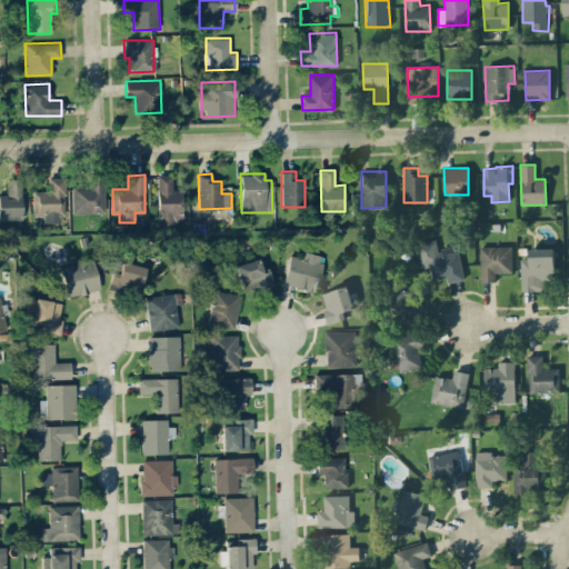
[(171,175),(157,175),(158,223),(183,223),(182,189),(172,189),(171,175)]
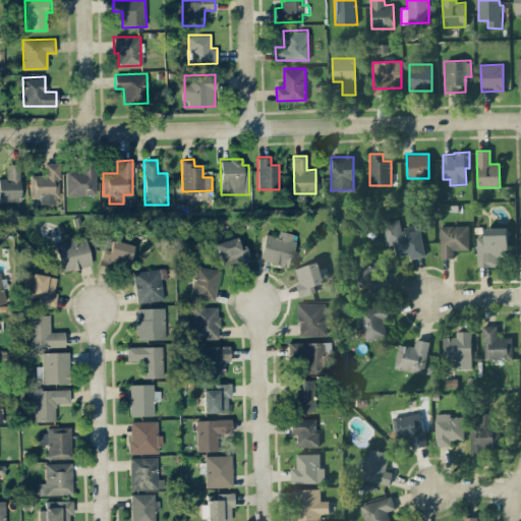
[(65,170),(66,195),(96,194),(95,161),(79,162),(79,170),(65,170)]
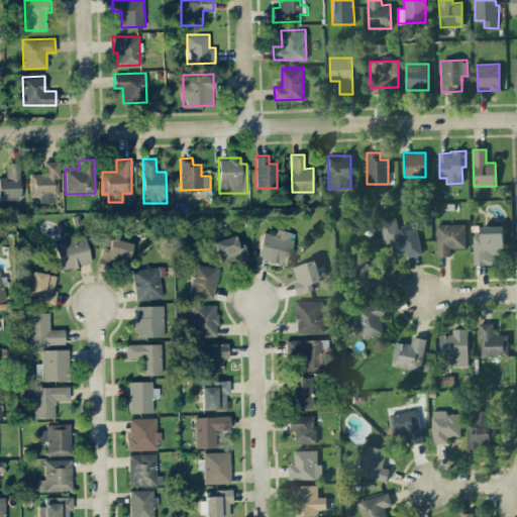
[(57,161),(43,162),(44,173),(29,174),(29,196),(39,195),(39,202),(58,202),(57,161)]
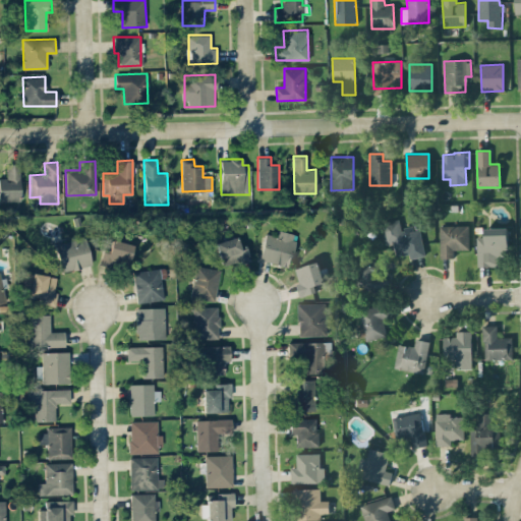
[(0,177),(0,199),(20,200),(19,163),(6,163),(6,178),(0,177)]
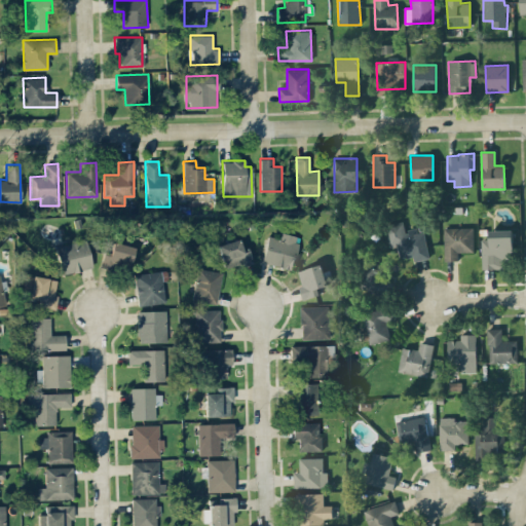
[(400,259),(412,256),(414,261),(428,258),(421,227),(405,231),(403,222),(384,226),(389,248),(397,246),(400,259)]
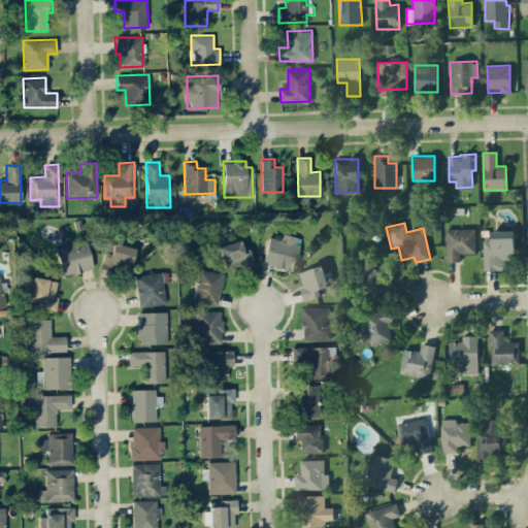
[(460,261),(460,253),(475,253),(474,229),(446,229),(446,261),(460,261)]
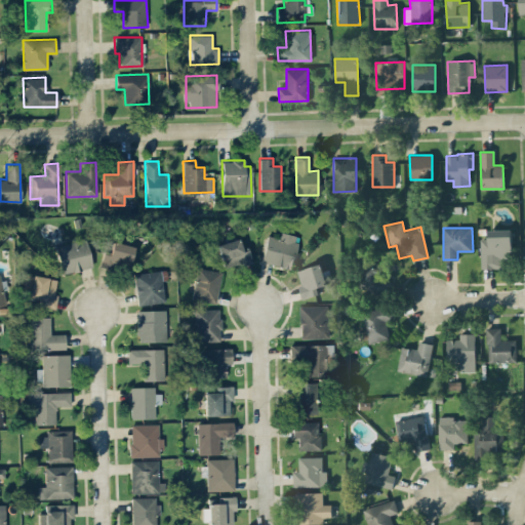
[(512,256),(512,230),(488,230),(488,238),(481,238),(481,269),(505,268),(505,256),(512,256)]
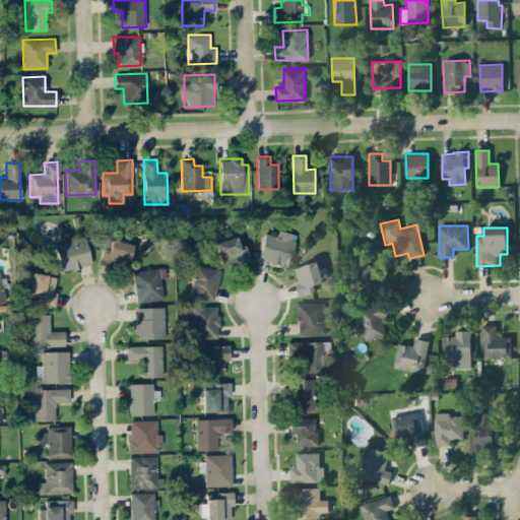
[(296,234),(276,230),(274,235),(264,233),(259,260),(288,266),(296,234)]
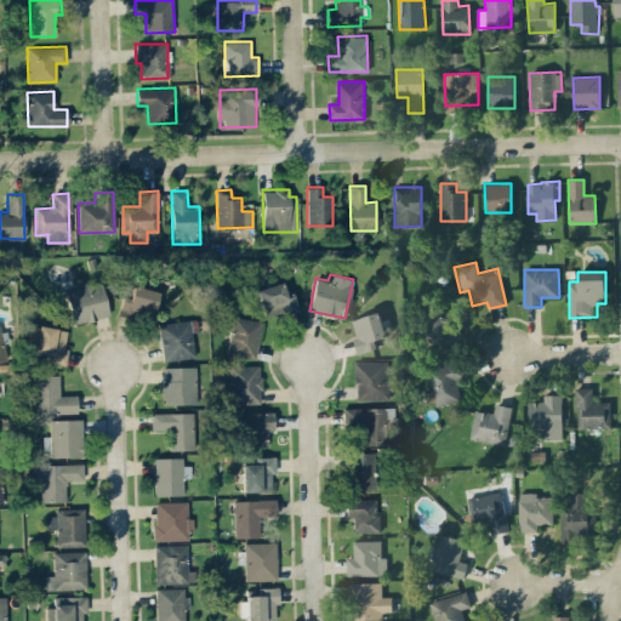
[(256,289),(263,317),(297,308),(294,291),(285,294),(283,281),(256,289)]
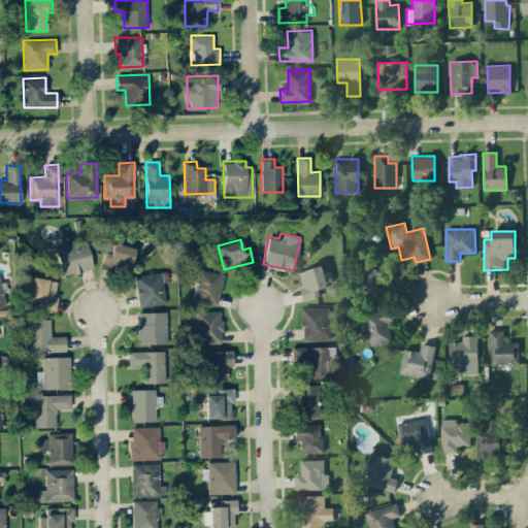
[(61,274),(92,269),(87,240),(56,246),(61,274)]
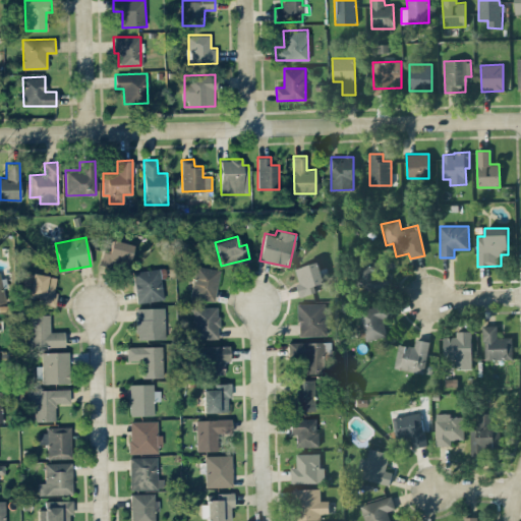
[(109,250),(103,248),(100,263),(127,269),(133,244),(111,239),(109,250)]
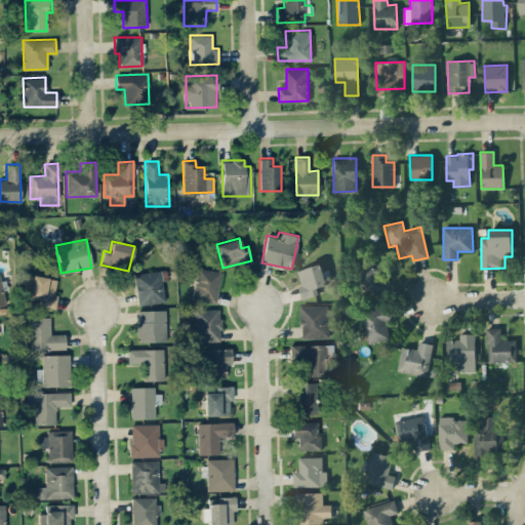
[(389,280),(382,280),(384,269),(374,269),(374,261),(359,260),(359,291),(389,292),(389,280)]
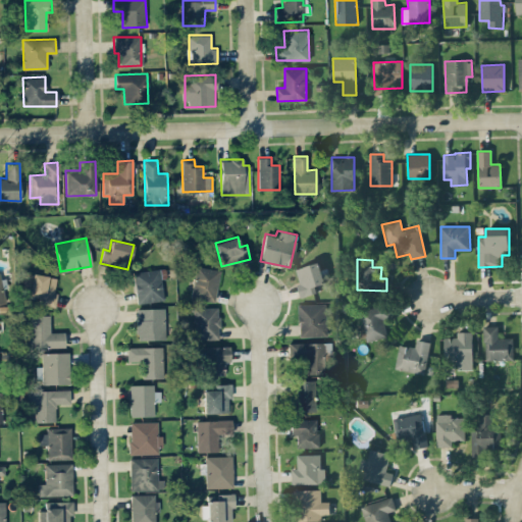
[(315,286),(324,283),(318,262),(296,269),(300,282),(296,283),(301,297),(317,293),(315,286)]
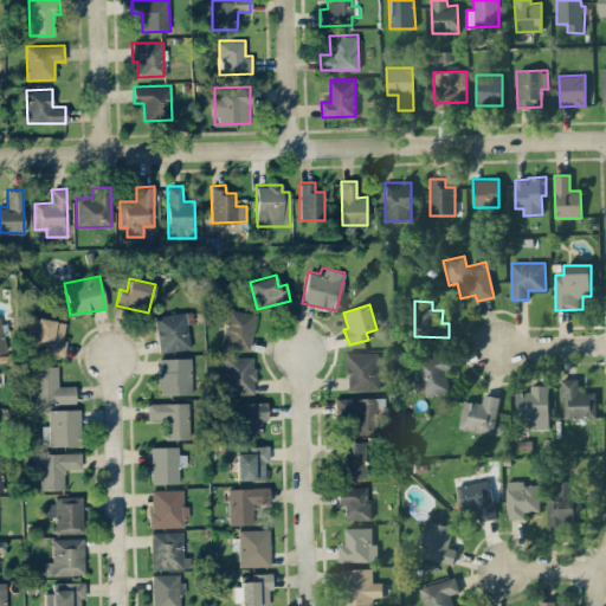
[(221,345),(249,349),(256,314),(229,309),(221,345)]
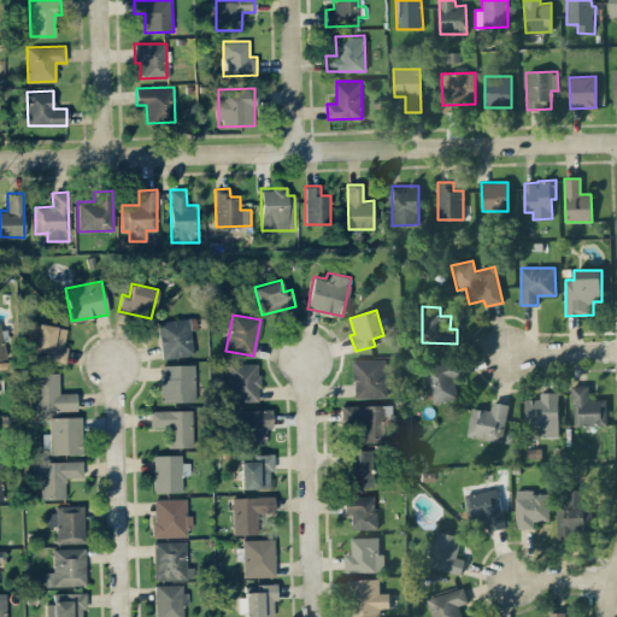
[(160,358),(193,357),(191,318),(159,319),(160,358)]
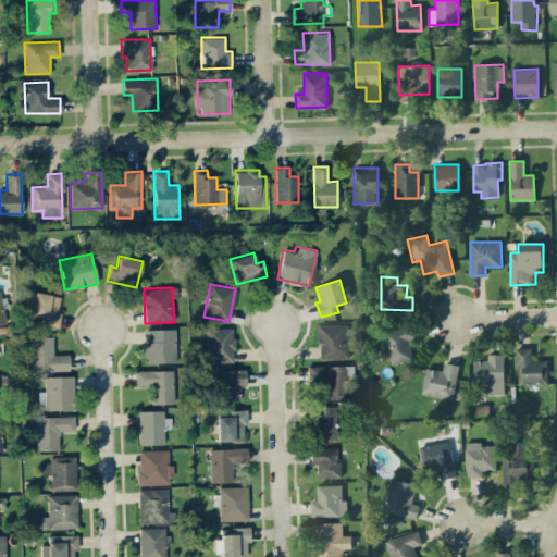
[(40,324),(59,326),(61,312),(58,311),(60,296),(34,292),(31,316),(41,317),(40,324)]
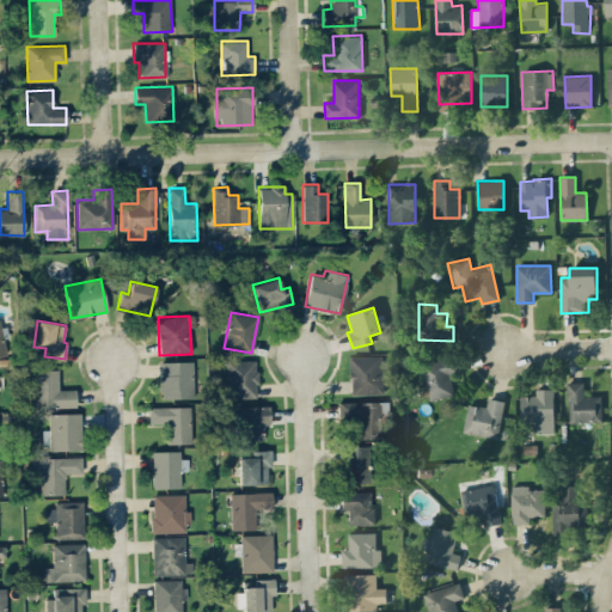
[(349,357),(350,395),(383,393),(381,356),(349,357)]
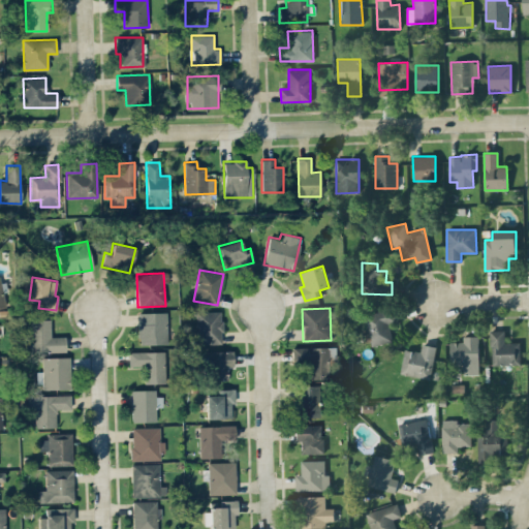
[(367,328),(360,330),(364,346),(392,340),(387,321),(395,319),(393,309),(364,315),(367,328)]
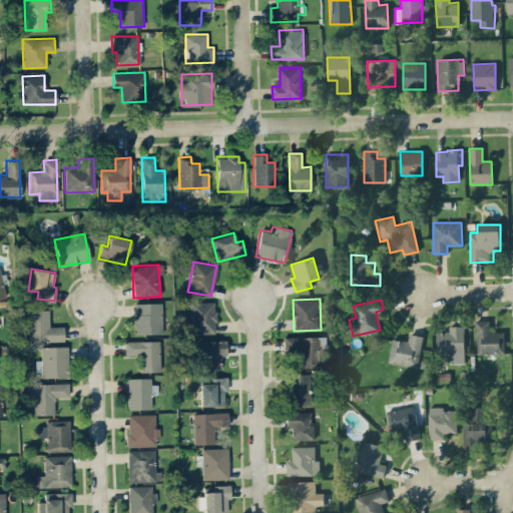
[(189,302),(190,334),(215,334),(214,302),(189,302)]
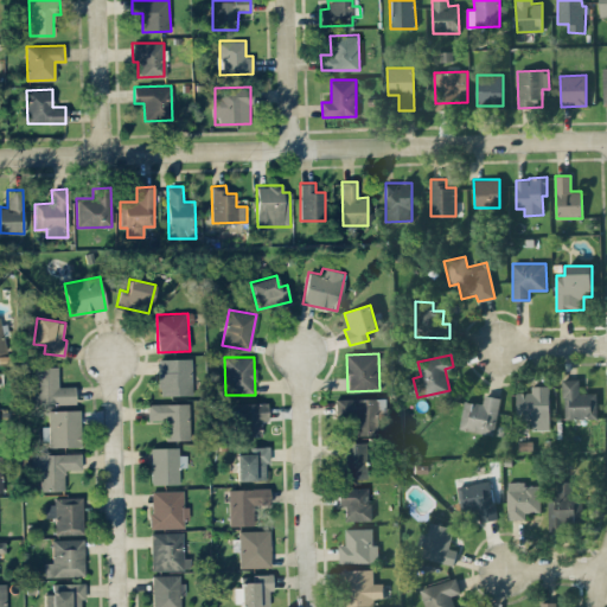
[(159,395),(192,394),(191,358),(158,359),(159,395)]
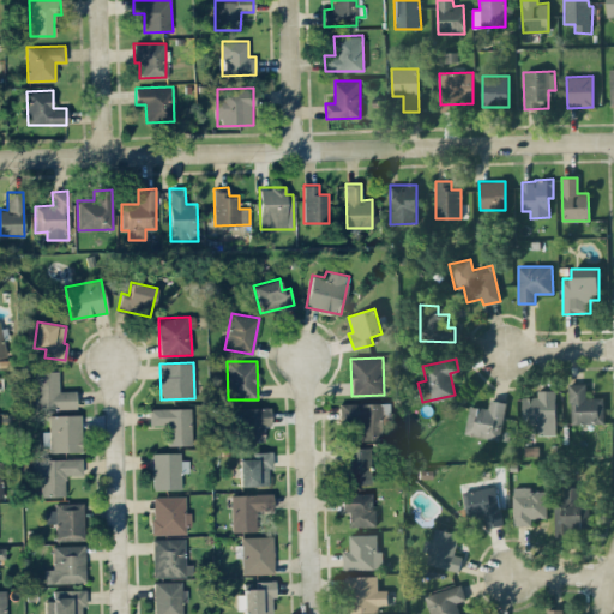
[(32,371),(32,408),(76,408),(76,390),(59,391),(59,371),(32,371)]
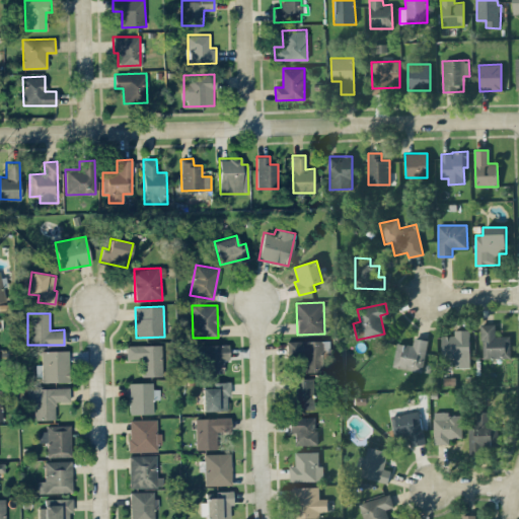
[(482,358),(510,358),(510,336),(495,336),(495,324),(480,324),(482,358)]
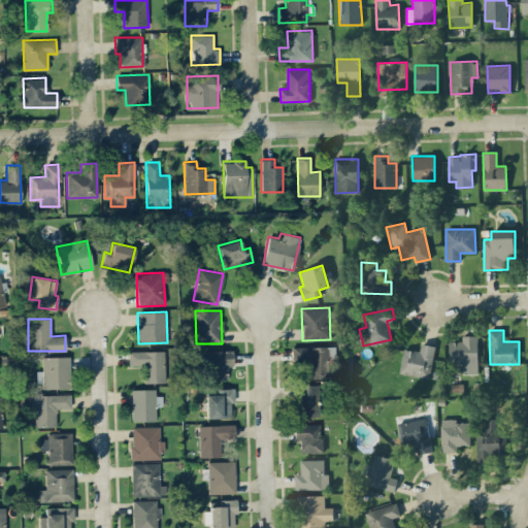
[(477,373),(477,335),(461,335),(461,341),(449,341),(449,365),(462,365),(462,374),(477,373)]
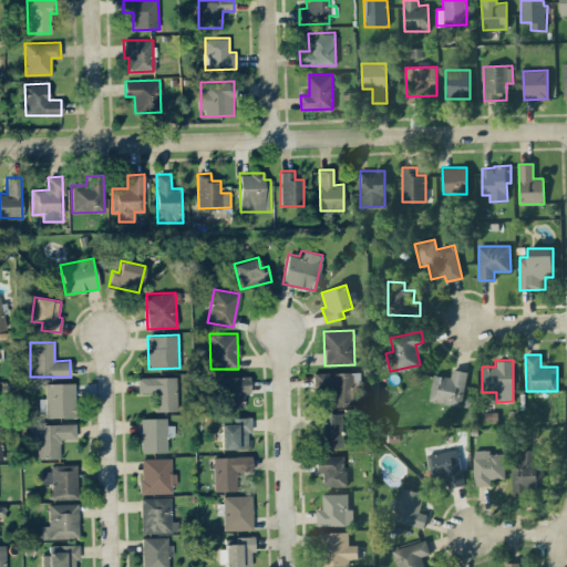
[(450,378),(434,374),(428,400),(460,406),(467,372),(452,369),(450,378)]
